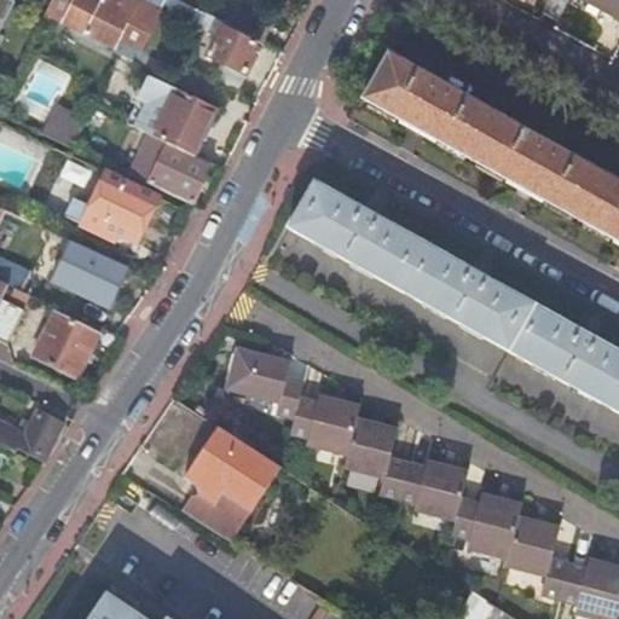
[(5,0),(0,0),(0,32),(15,4),(5,0)]
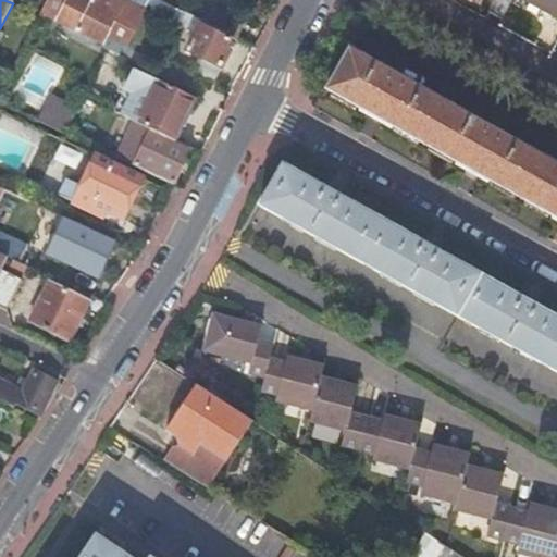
[(69,0),(47,0),(40,14),(58,23),(69,0)]
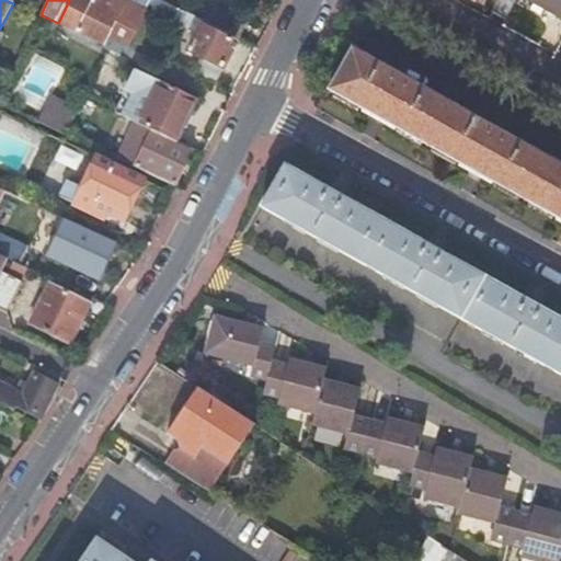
[(69,0),(58,23),(103,45),(107,37),(126,0),(124,0),(69,0)]
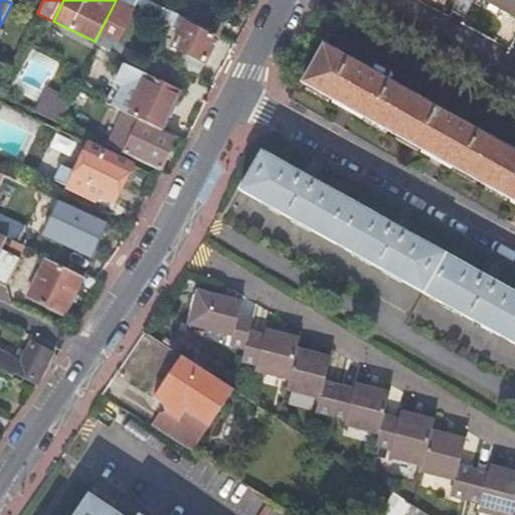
[(137,0),(114,0),(116,0),(99,34),(116,43),(119,36),(132,10),(137,0)]
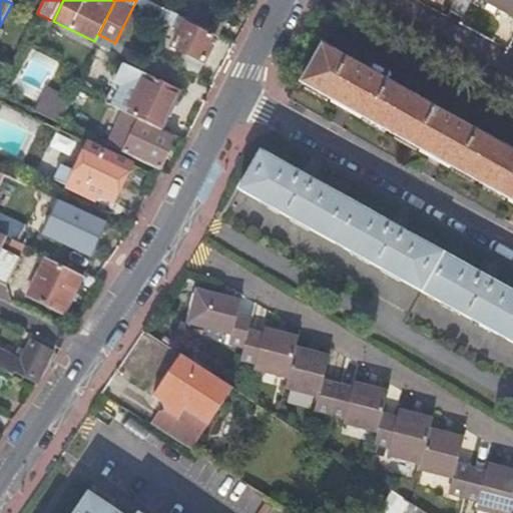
[(186,20),(185,19),(145,0),(136,0),(131,10),(139,14),(179,33),(171,48),(203,64),(211,48),(208,46),(212,38),(184,24),(186,20)]
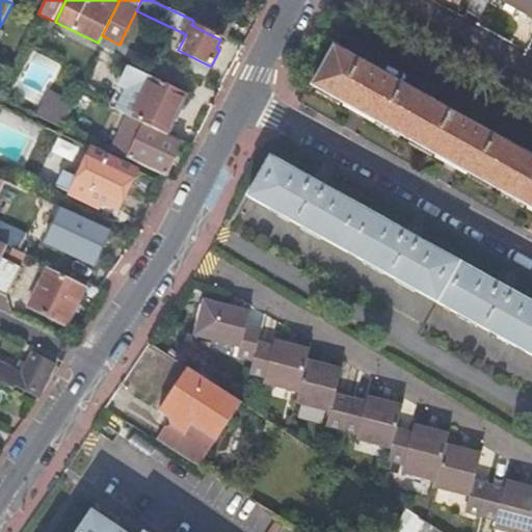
[(490,0),(474,0),(468,12),(480,20),(490,0)]
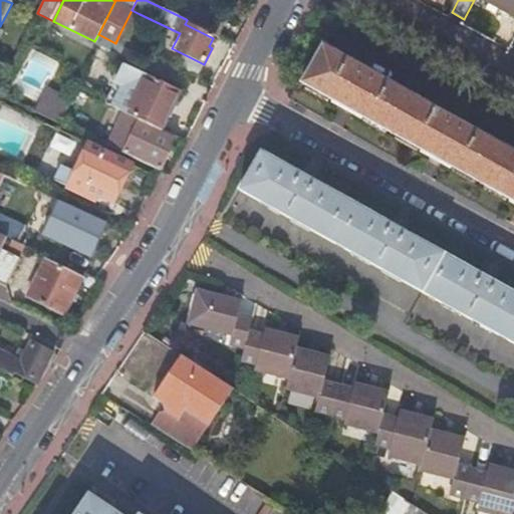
[(513,0),(481,0),(490,5),(499,9),(513,17),(513,15),(513,0)]
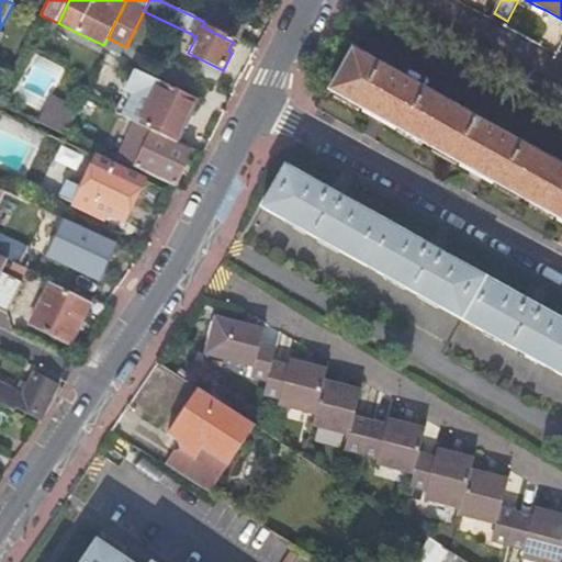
[(235,37),(237,38),(246,21),(211,3),(203,21),(204,22),(235,37)]
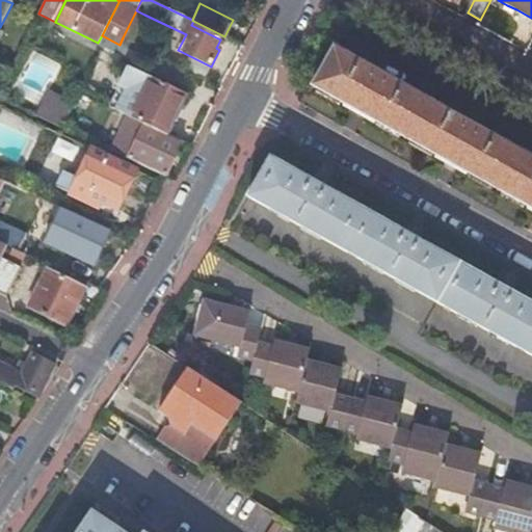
[(516,9),(507,5),(505,9),(513,15),(516,9)]
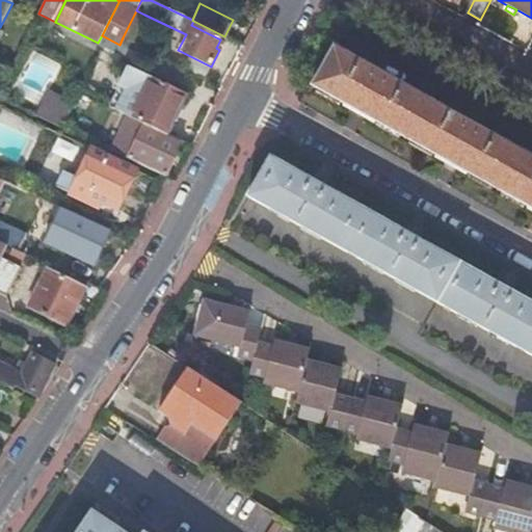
[(220,40),(222,35),(193,21),(191,25),(220,40)]
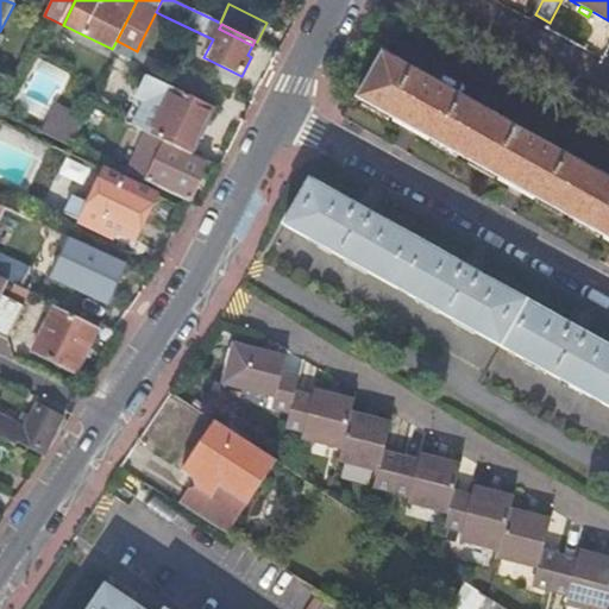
[(608,180),(383,54),(358,98),(608,239),(608,180)]
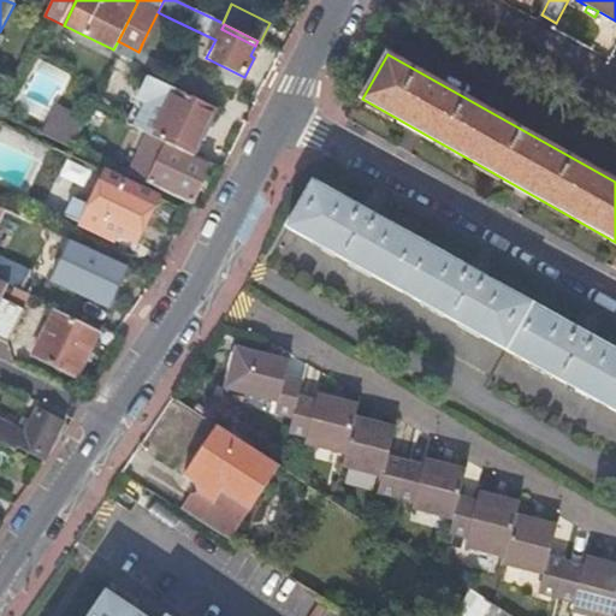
[(191,155),(214,111),(149,78),(141,95),(149,100),(135,129),(147,135),(155,138),(169,144),(191,155)]
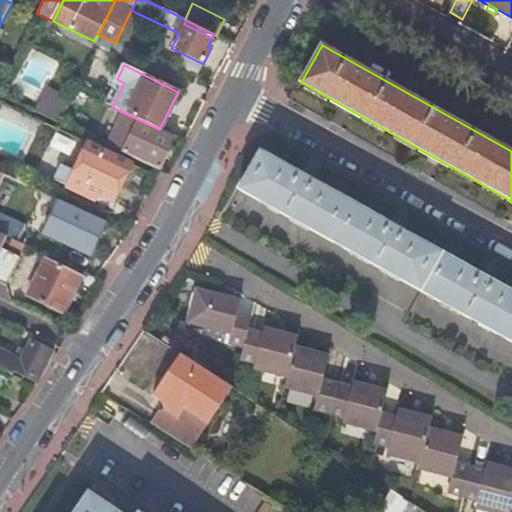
[(117,79),(105,103),(112,107),(124,83),(117,79)]
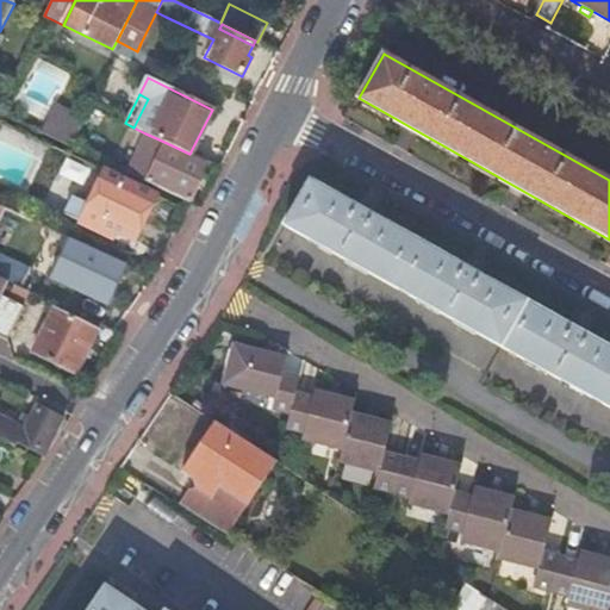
[(83,123),(55,107),(41,136),(69,150),(83,123)]
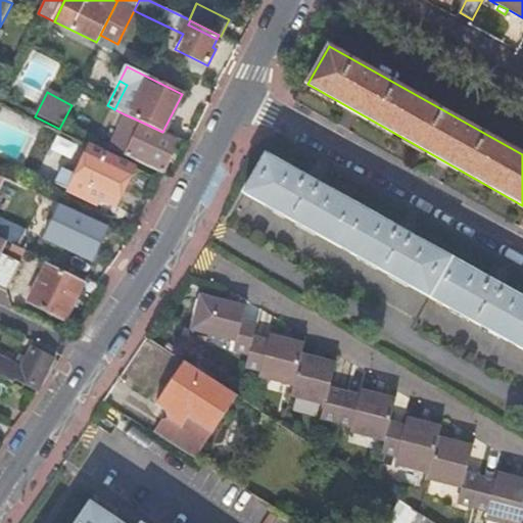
[(162,174),(180,140),(162,132),(143,123),(132,117),(125,114),(111,144),(129,151),(126,157),(162,174)]
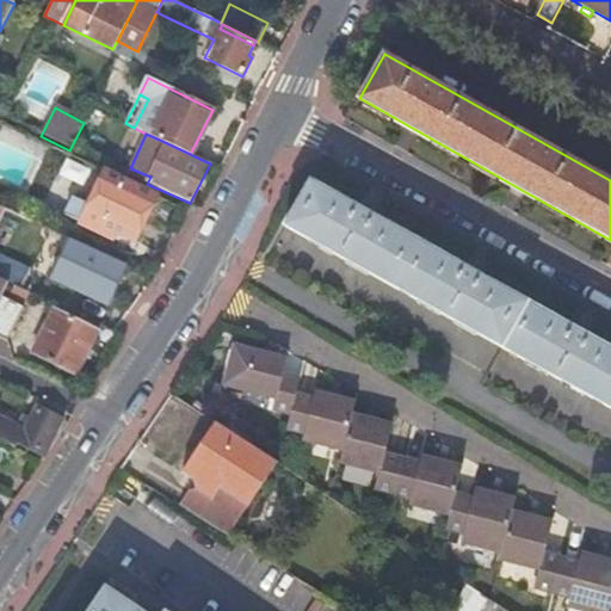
[(0,180),(17,190),(31,162),(0,146),(0,180)]
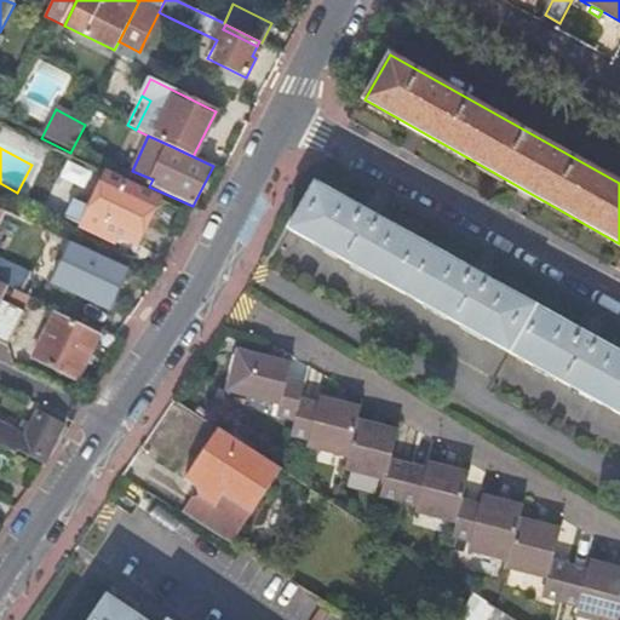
[(149,188),(149,187),(153,179),(132,171),(127,178),(149,188)]
